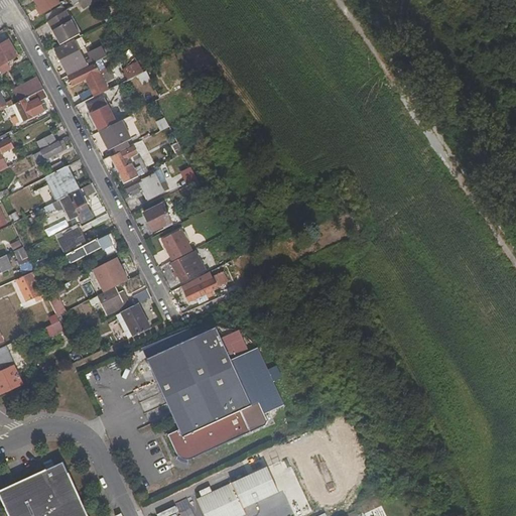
[(60,4),(57,0),(34,0),(37,4),(35,6),(40,15),(60,4)]
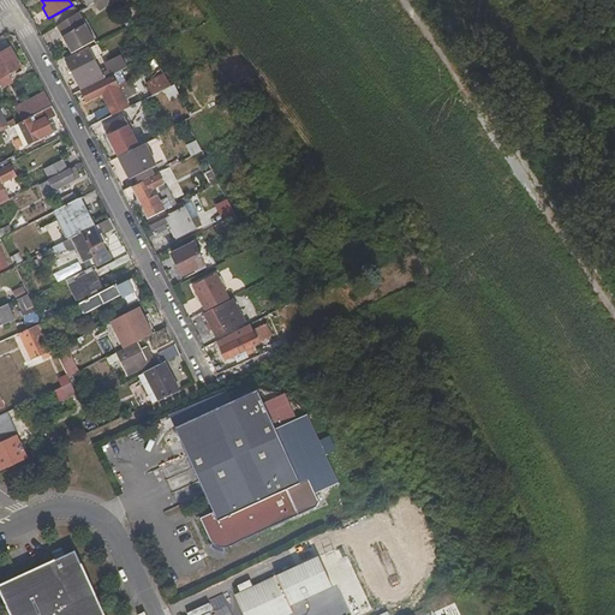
[(53,19),(57,27),(79,12),(75,6),(53,19)]
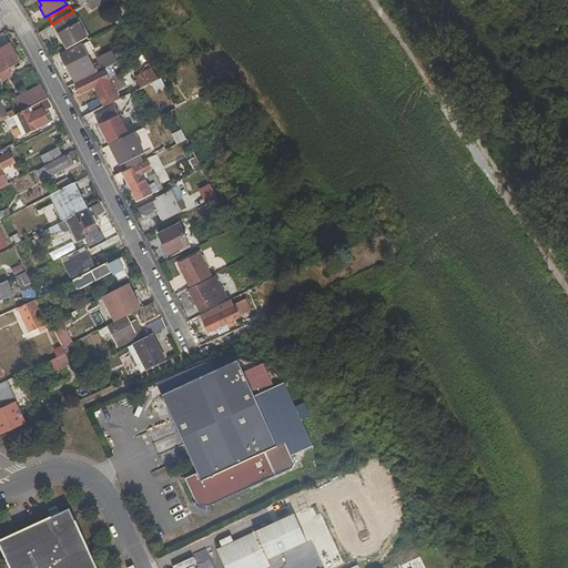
[(52,24),(67,50),(88,38),(73,11),(52,24)]
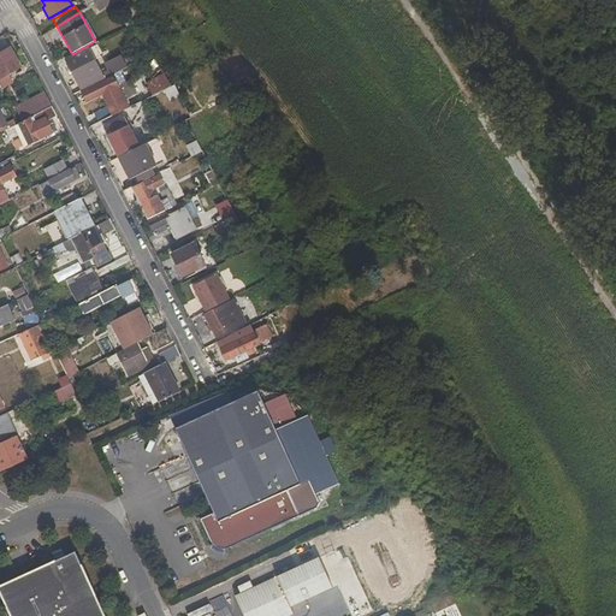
[(0,78),(22,67),(11,47),(0,53),(0,78)]
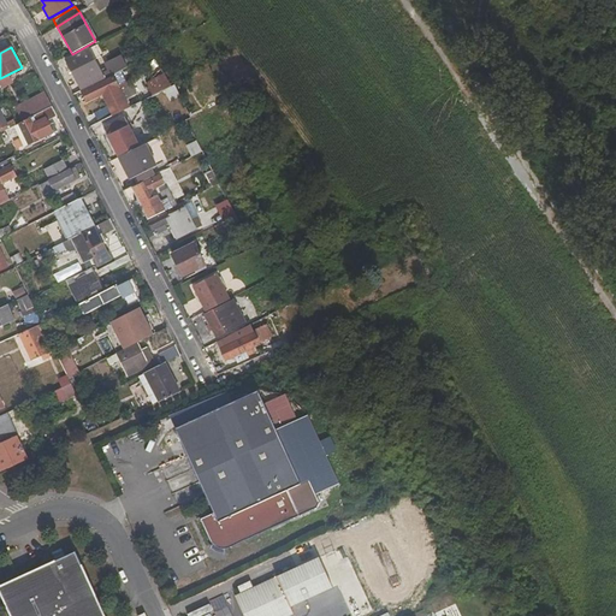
[(78,83),(82,82),(87,89),(120,71),(128,69),(123,58),(106,65),(110,71),(102,75),(89,49),(66,60),(78,83)]
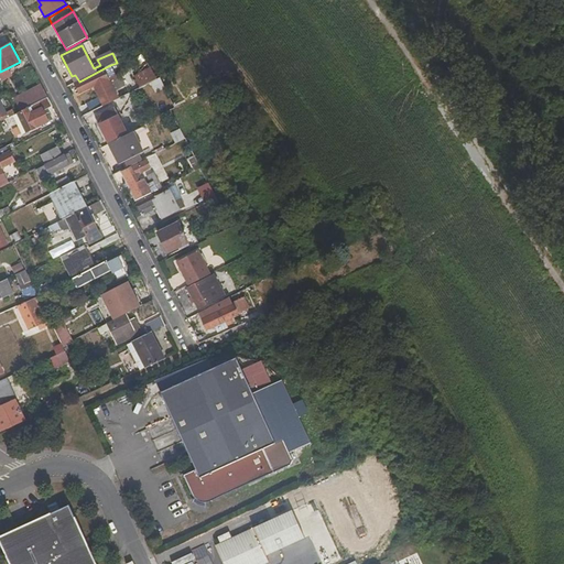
[(112,77),(116,76),(110,65),(79,82),(75,84),(79,94),(94,87),(99,97),(87,104),(91,112),(118,98),(110,83),(115,80),(112,77)]
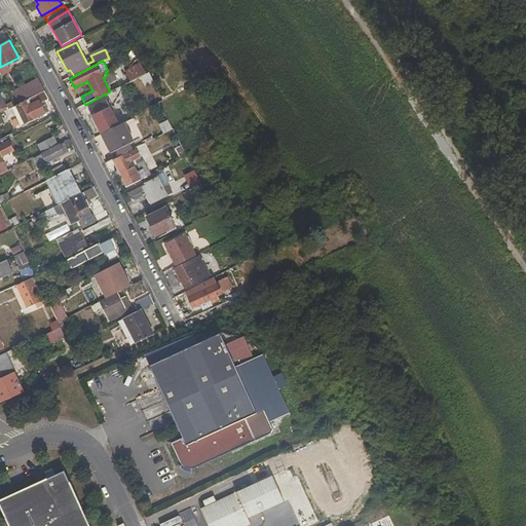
[(130,76),(133,81),(145,75),(143,71),(130,76)]
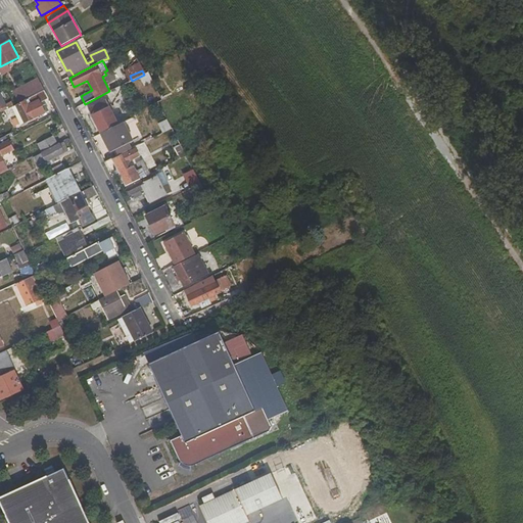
[(20,103),(45,92),(39,80),(15,92),(20,103)]
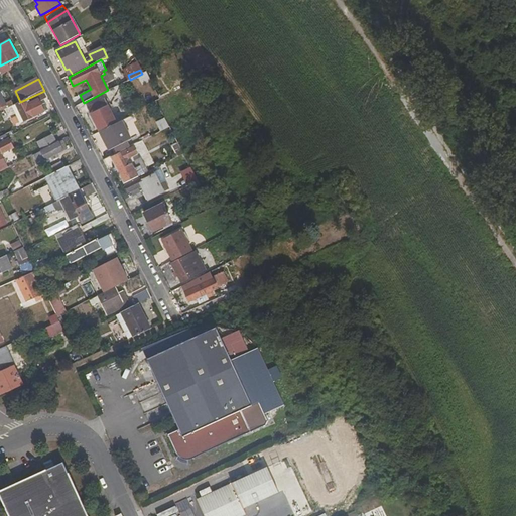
[(44,112),(38,99),(46,95),(44,91),(20,102),(16,104),(19,111),(24,121),(44,112)]
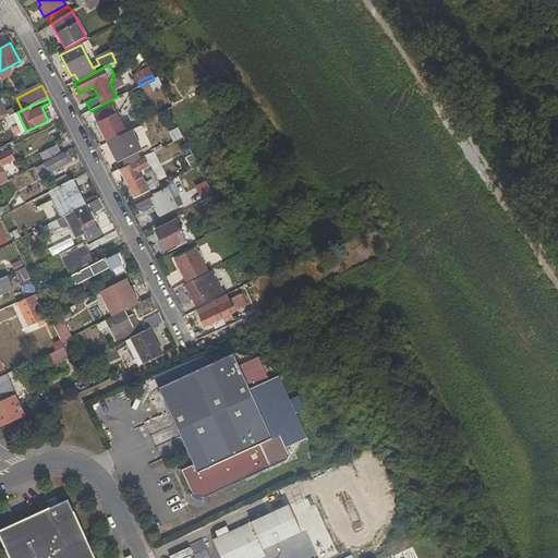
[(0,99),(0,118),(8,114),(9,117),(15,113),(13,108),(7,111),(0,99)]
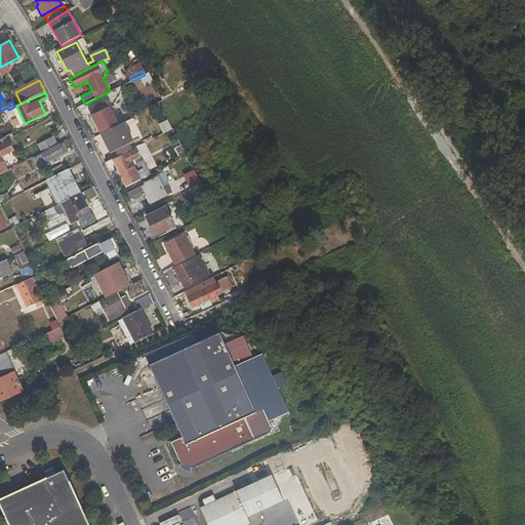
[(112,101),(91,110),(103,134),(105,132),(123,124),(112,101)]
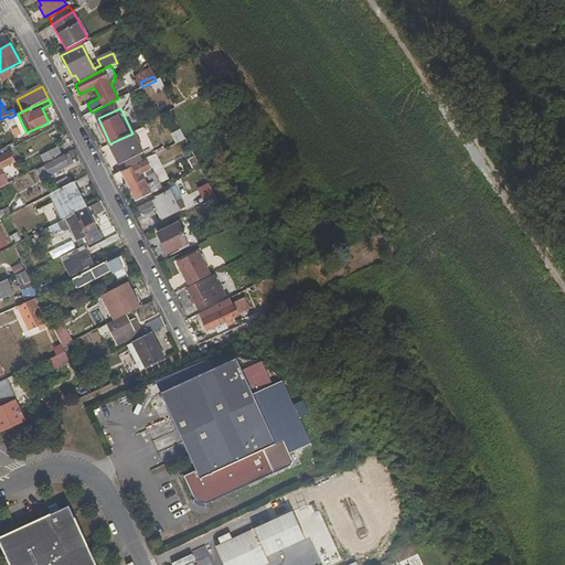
[(4,120),(9,128),(21,121),(18,114),(16,115),(9,118),(4,120)]
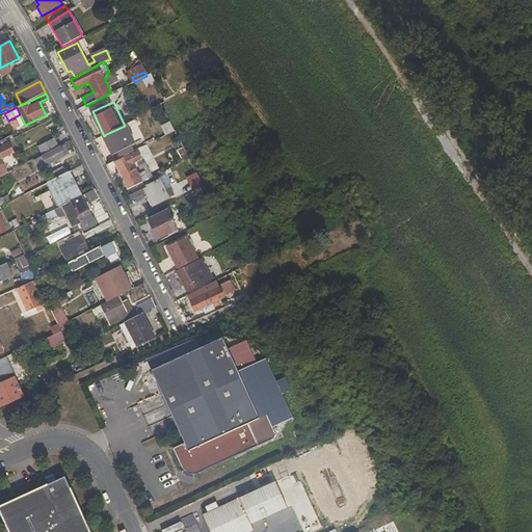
[(114,157),(140,143),(130,123),(125,126),(106,134),(109,141),(107,142),(114,157)]
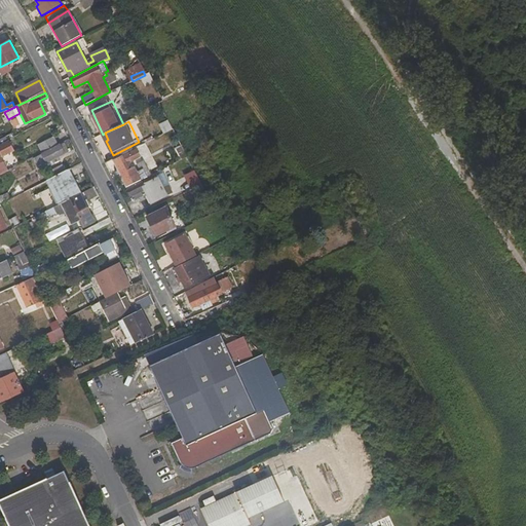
[(53,137),(38,145),(42,153),(58,146),(53,137)]
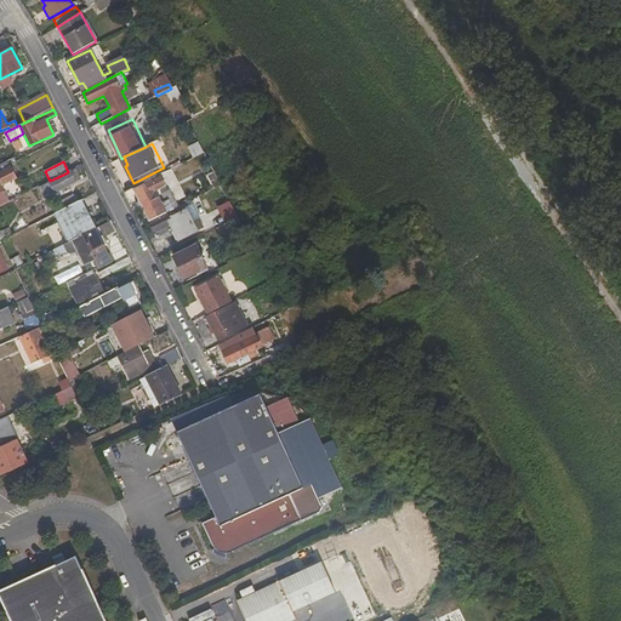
[(0,205),(7,201),(0,186),(17,177),(11,167),(4,171),(1,165),(0,165),(0,205)]
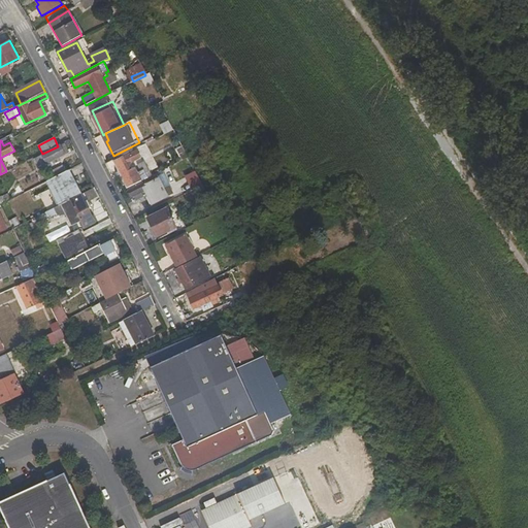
[(64,155),(60,145),(35,159),(39,167),(55,160),(57,164),(62,162),(60,157),(64,155)]
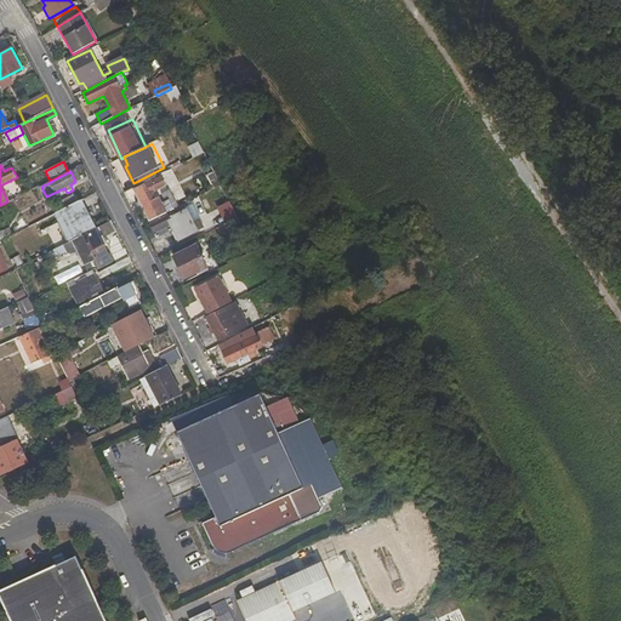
[(206,176),(212,191),(221,186),(214,171),(206,176)]
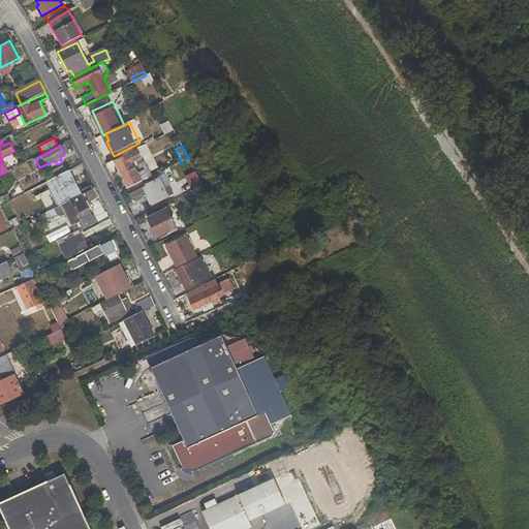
[(137,149),(113,161),(126,189),(146,180),(142,172),(138,174),(134,164),(143,160),(137,149)]
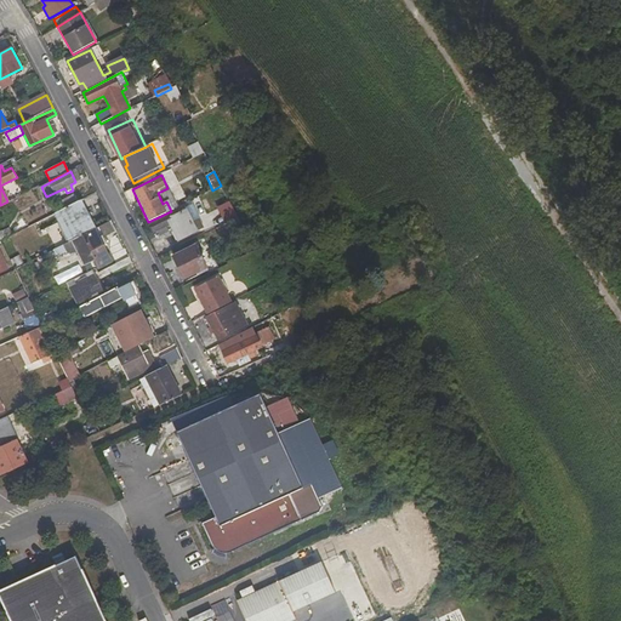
[(73,195),(60,201),(63,210),(77,203),(73,195)]
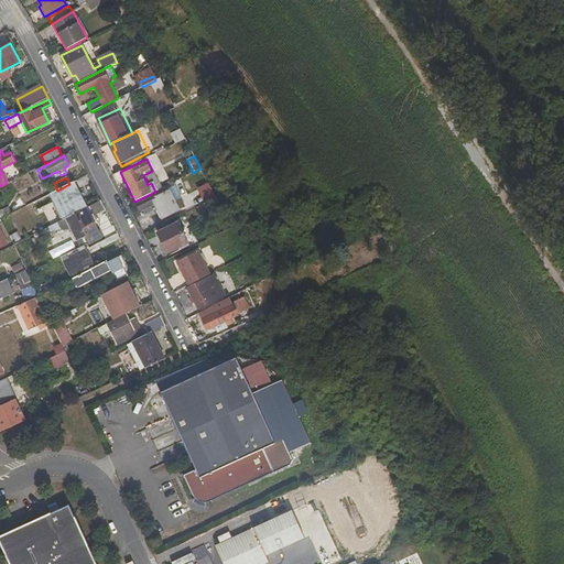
[(57,191),(51,194),(63,220),(85,208),(73,183),(69,184),(57,191)]
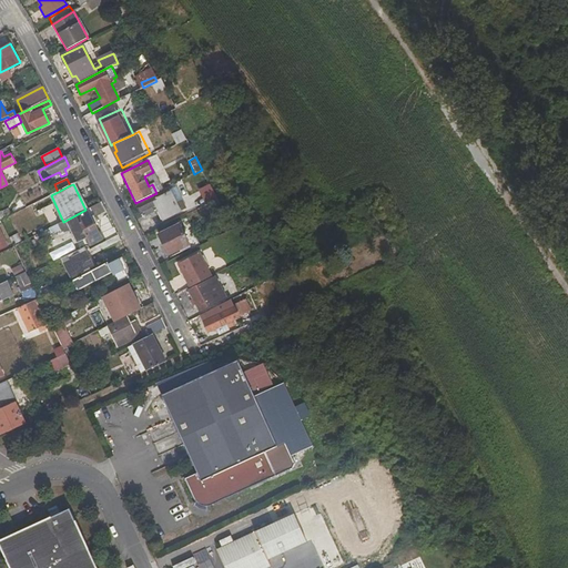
[(205,203),(215,198),(210,188),(200,192),(205,203)]
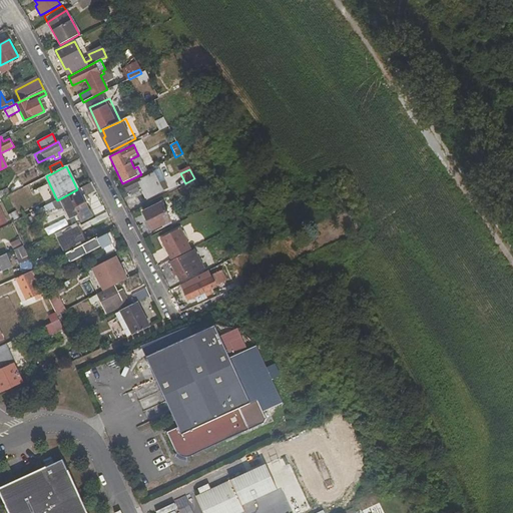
[(139,180),(138,177),(123,184),(127,192),(129,191),(132,195),(141,190),(139,186),(141,185),(149,198),(168,188),(164,181),(159,184),(153,173),(139,180)]
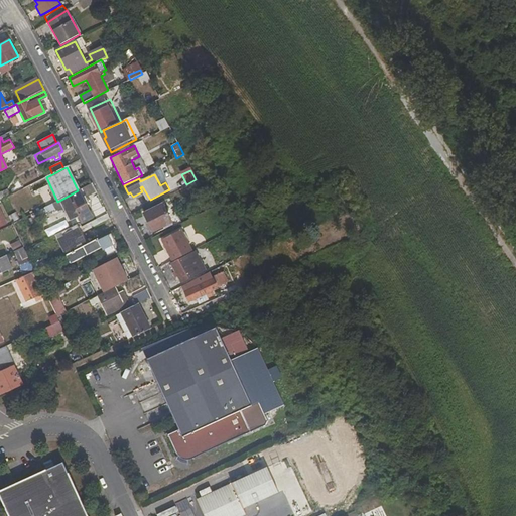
[(192,194),(202,188),(199,180),(188,185),(192,194)]
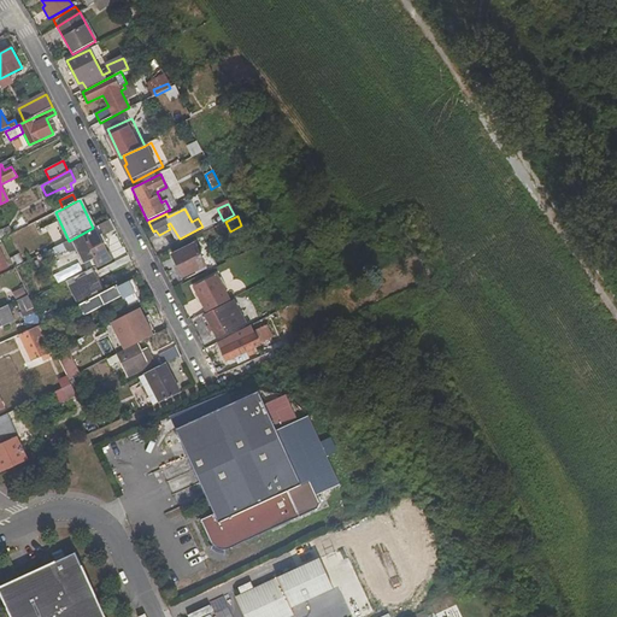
[(112,262),(100,238),(116,229),(110,219),(93,228),(69,241),(63,244),(66,252),(87,242),(99,268),(112,262)]
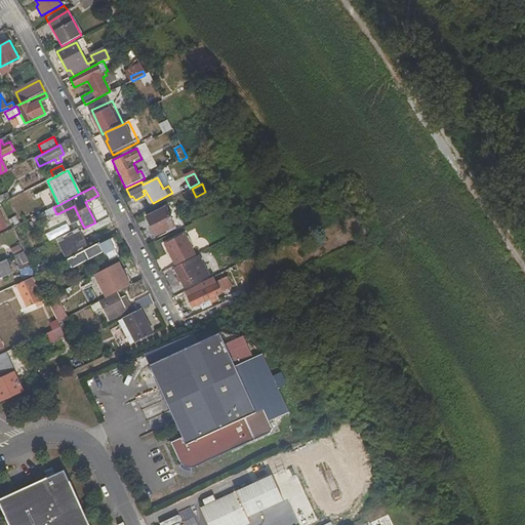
[(196,197),(192,189),(183,194),(187,201),(196,197)]
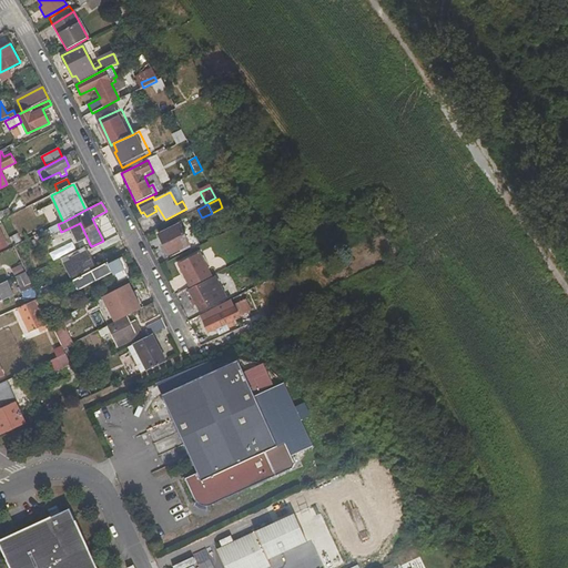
[(8,208),(0,211),(0,220),(0,221),(11,215),(8,208)]
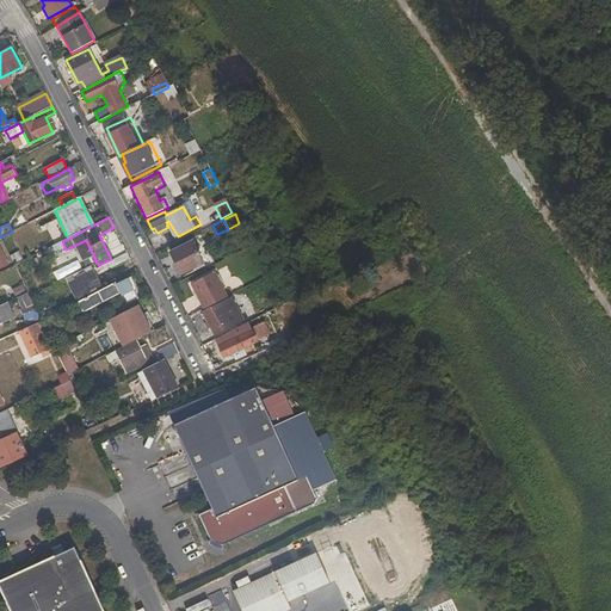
[(204,264),(193,241),(171,252),(181,275),(204,264)]
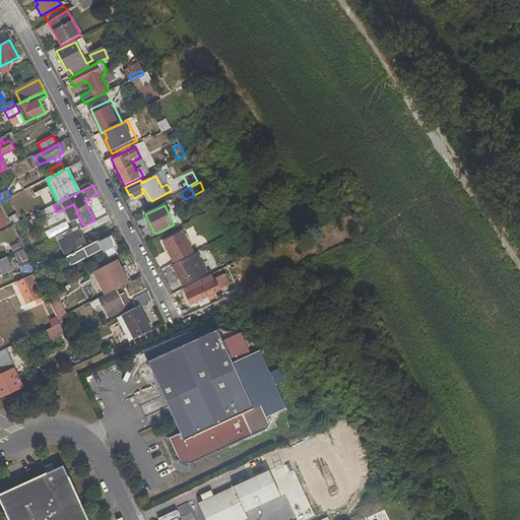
[(16,213),(8,217),(12,226),(20,222),(16,213)]
